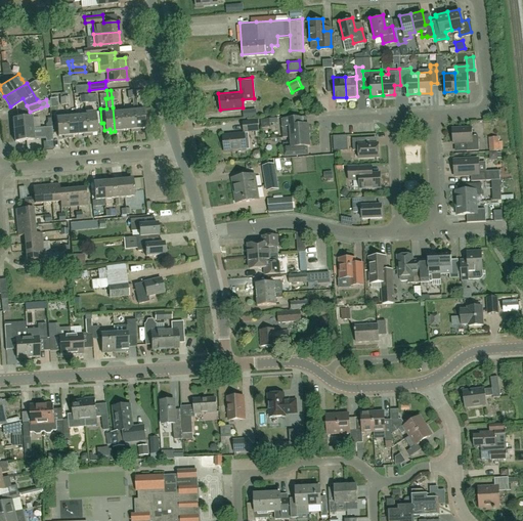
[(132,106),(134,129),(139,129),(139,127),(144,126),(142,105),(132,106)]
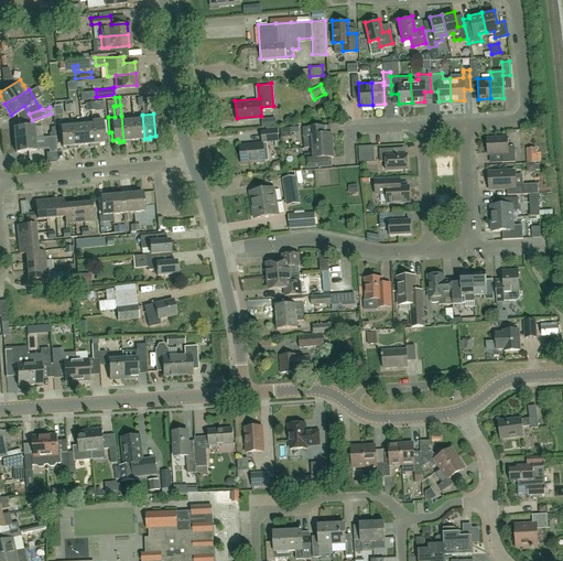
[(133,138),(132,115),(121,116),(123,141),(129,141),(128,138),(133,138)]
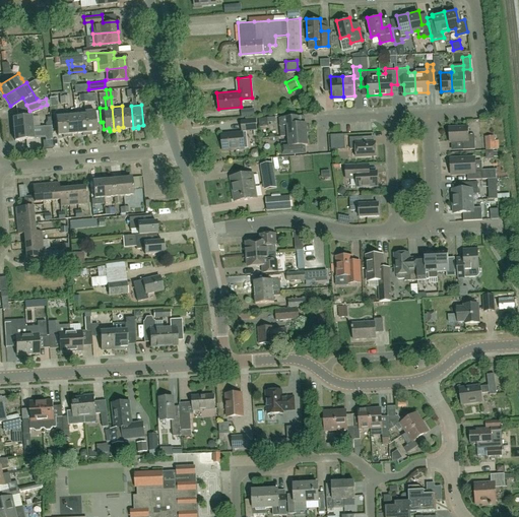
[(133,128),(131,106),(122,106),(123,127),(129,126),(129,129),(133,128)]
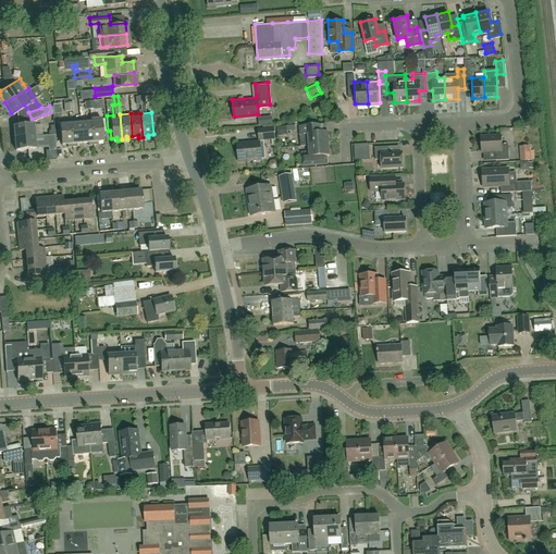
[(103,117),(90,118),(93,143),(97,142),(97,139),(102,138),(101,130),(104,128),(103,117)]
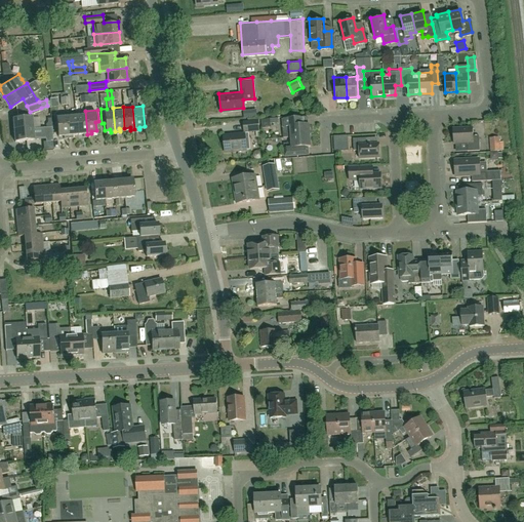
[(85,111),(75,112),(77,132),(82,132),(82,134),(87,134),(85,111)]
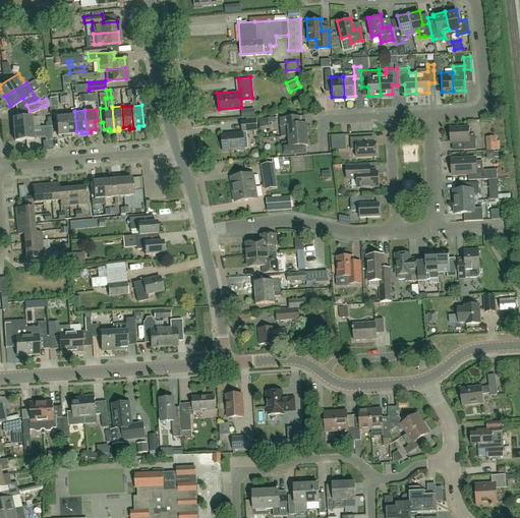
[(74,111),(64,112),(67,134),(71,134),(71,132),(76,131),(74,111)]
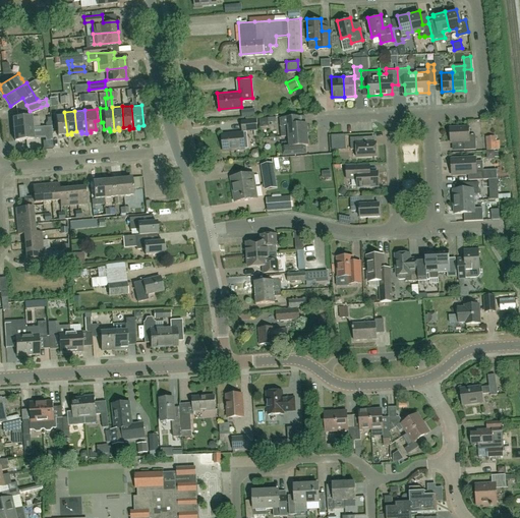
[(62,135),(67,134),(64,112),(55,113),(56,133),(62,132),(62,135)]
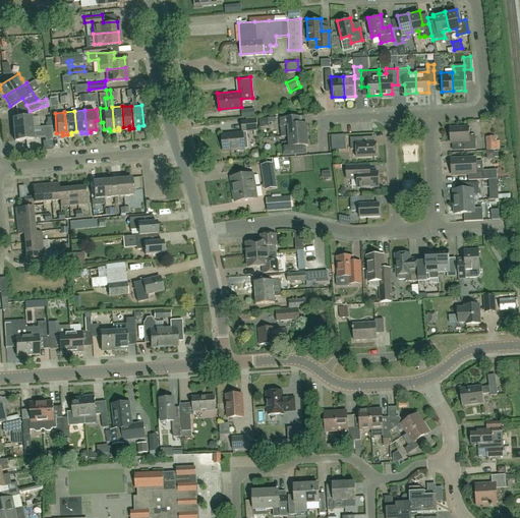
[(11,116),(12,127),(32,125),(31,114),(11,116)]
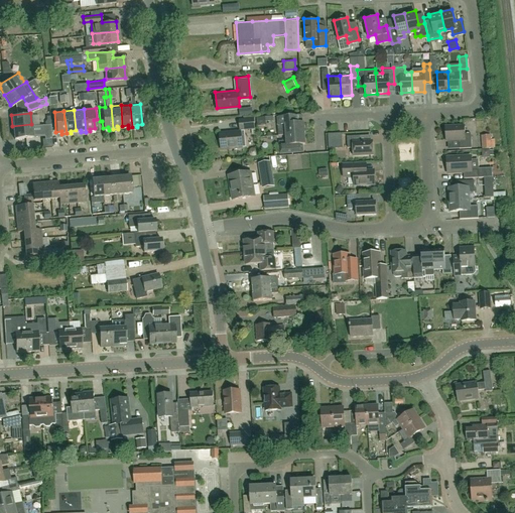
[(44,123),(43,123),(44,137),(51,136),(50,122),(49,114),(45,114),(46,117),(44,120),(44,123)]
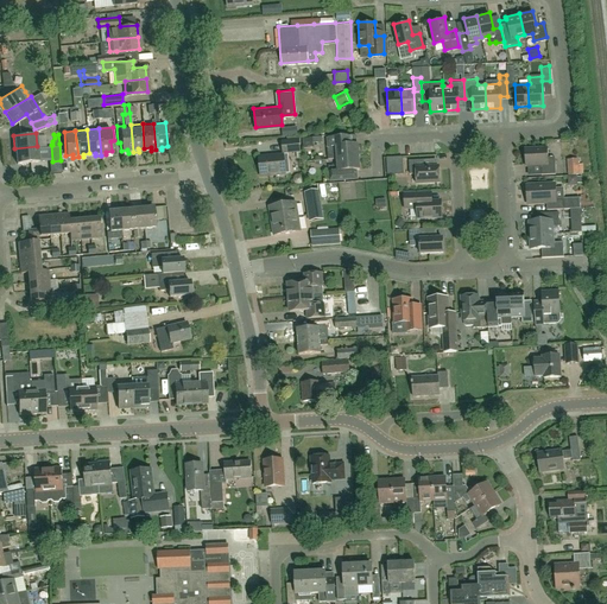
[(336,156),(358,154),(356,141),(341,142),(341,134),(326,135),(327,150),(335,148),(336,156)]
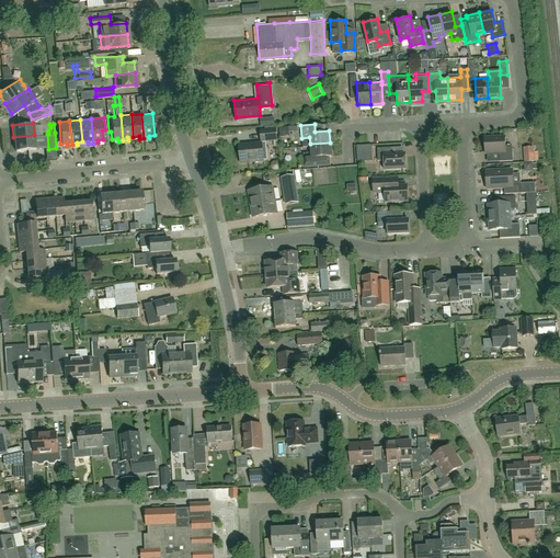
[(275,137),(274,127),(260,128),(260,138),(275,137)]
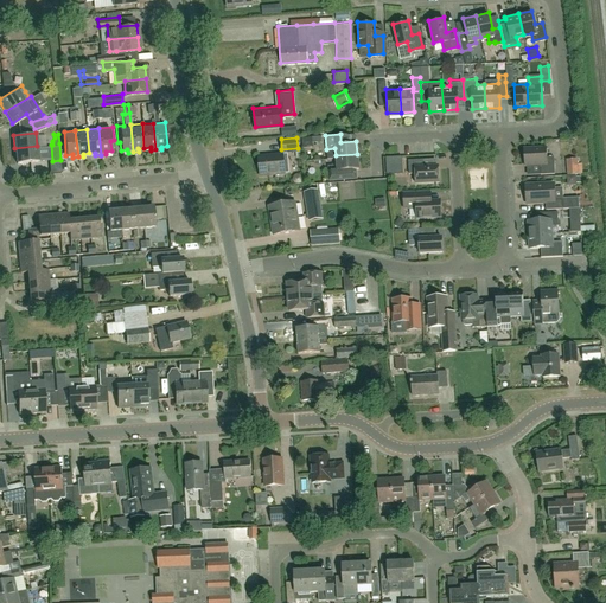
[(540,172),(554,171),(553,154),(546,154),(546,145),(523,146),(524,162),(538,162),(540,172)]
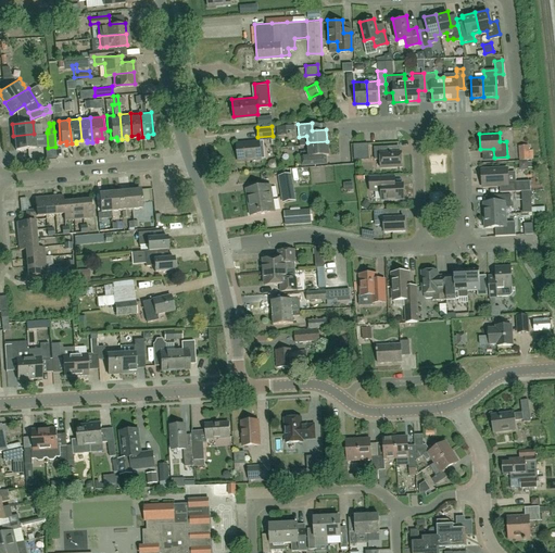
[(14,148),(35,146),(34,134),(13,136),(14,148)]
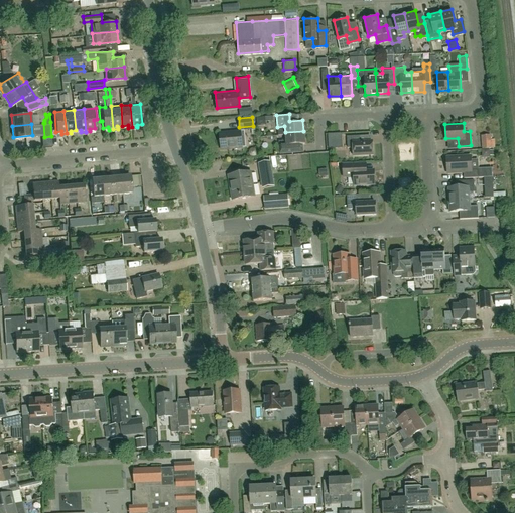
[(221,147),(241,145),(240,129),(219,131),(221,147)]
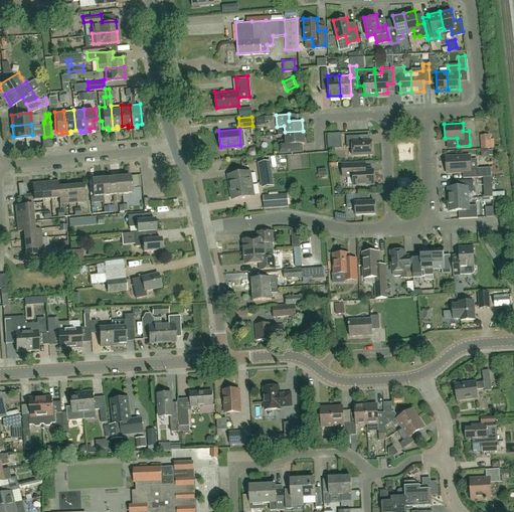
[(303,131),(285,132),(285,138),(278,139),(279,151),(292,150),(291,143),(304,142),(303,131)]
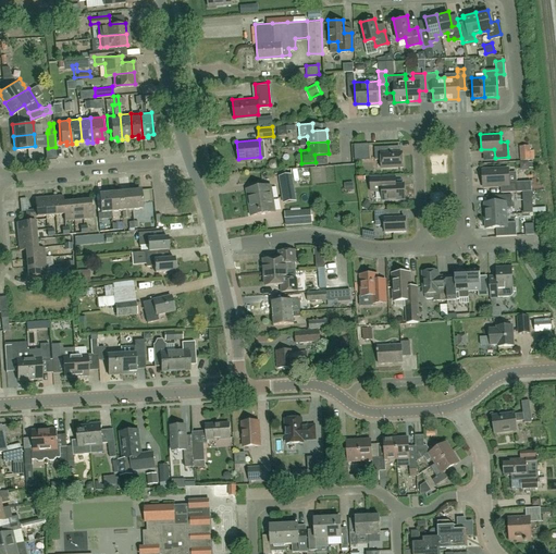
[(529,143),(520,143),(521,159),(530,158),(529,143)]
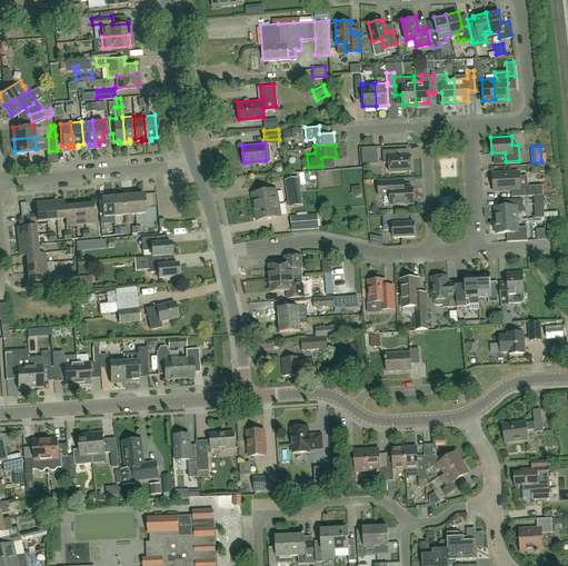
[(389,169),(410,168),(410,154),(397,155),(396,147),(381,148),(382,160),(388,160),(389,169)]
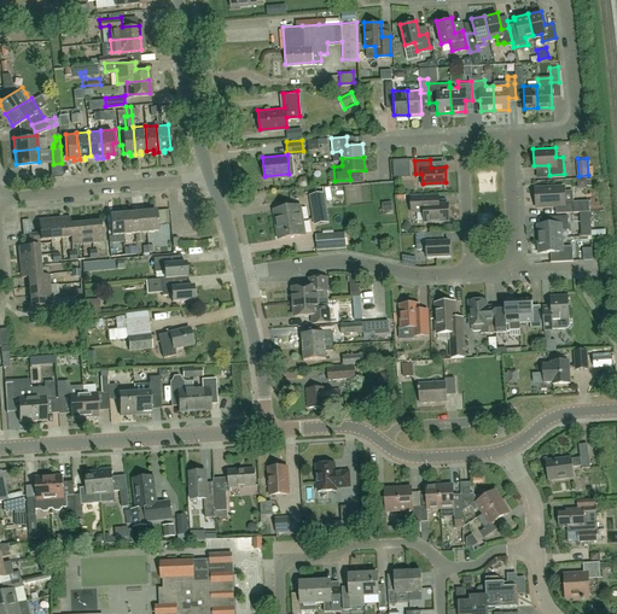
[(564,200),(563,183),(534,185),(535,205),(554,204),(556,211),(572,210),(571,200),(564,200)]
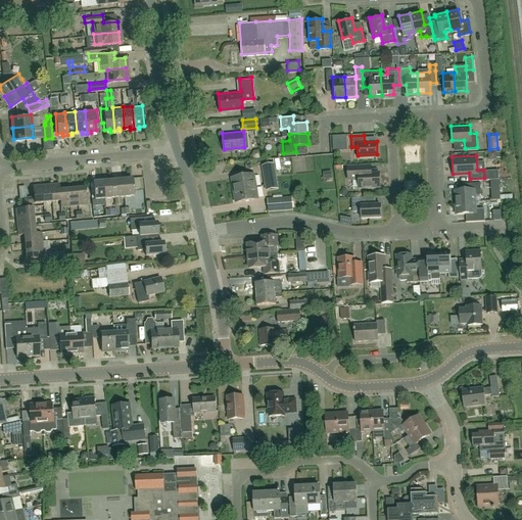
[(309,169),(309,156),(286,156),(286,169),(309,169)]
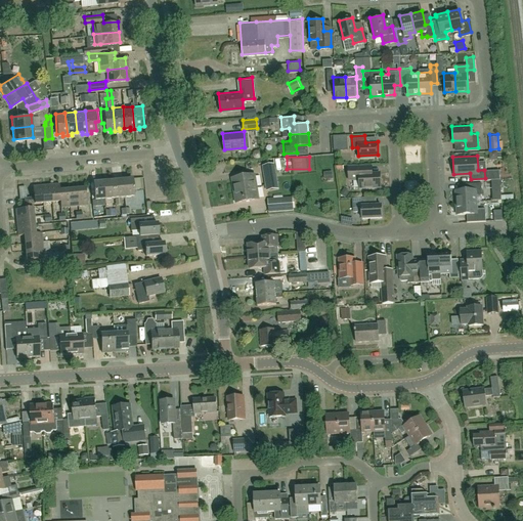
[(264,183),(276,181),(273,162),(261,164),(264,183)]
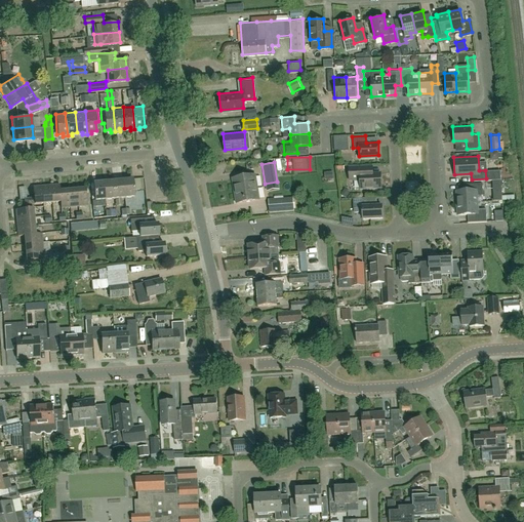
[(360,187),(380,186),(379,171),(364,171),(364,164),(349,165),(349,177),(359,177),(360,187)]
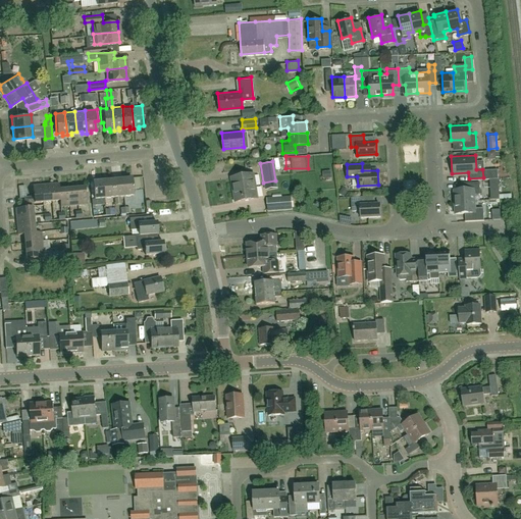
[(498,167),(484,167),(484,179),(498,179),(498,167)]
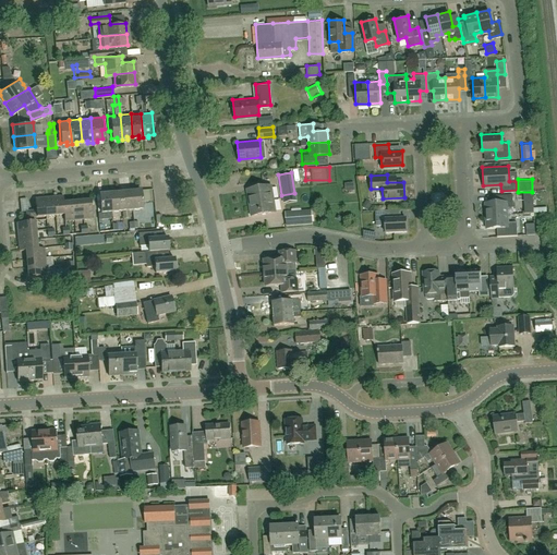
[(247,201),(273,196),(270,183),(245,188),(247,201)]
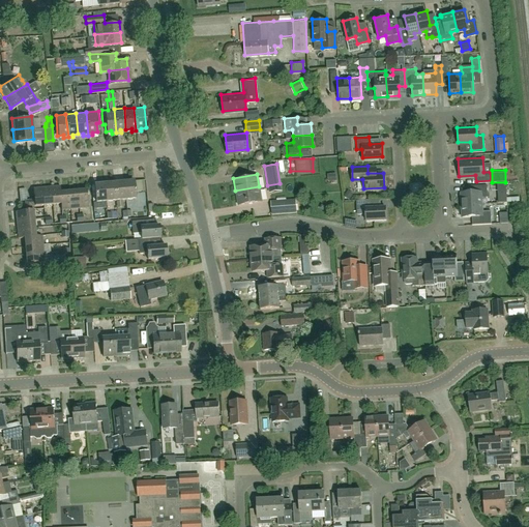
[(124,198),(135,197),(134,178),(127,179),(127,176),(123,177),(124,198)]
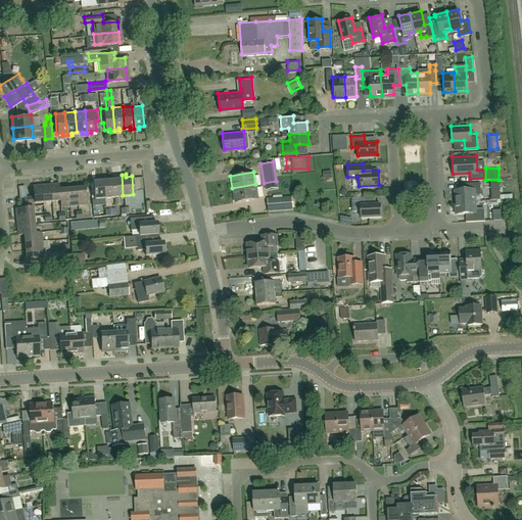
[(123,195),(122,175),(116,175),(116,177),(111,178),(113,196),(123,195)]
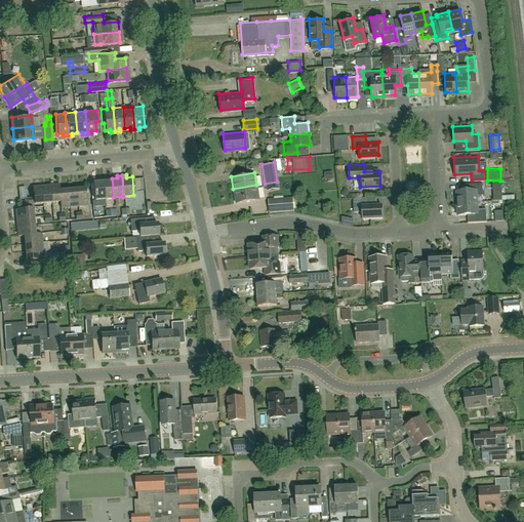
[(104,198),(103,176),(97,177),(97,179),(92,181),(94,201),(98,201),(98,198),(104,198)]
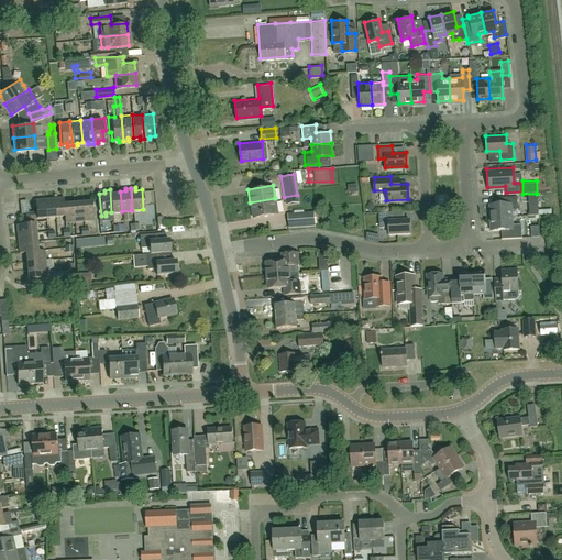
[(122,211),(120,191),(114,191),(114,189),(110,189),(111,212),(122,211)]
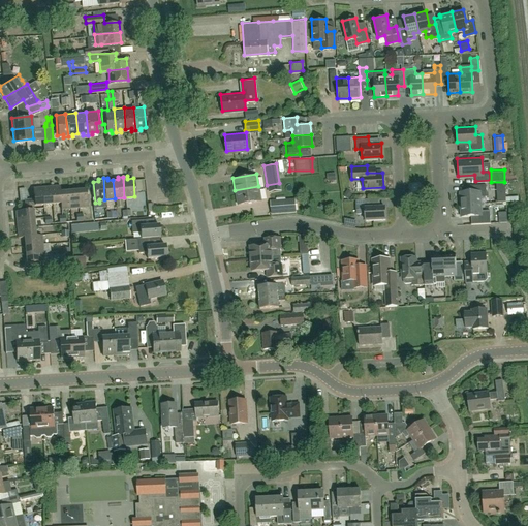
[(460,203),(480,200),(479,194),(486,194),(485,182),(468,183),(469,189),(459,190),(460,203)]
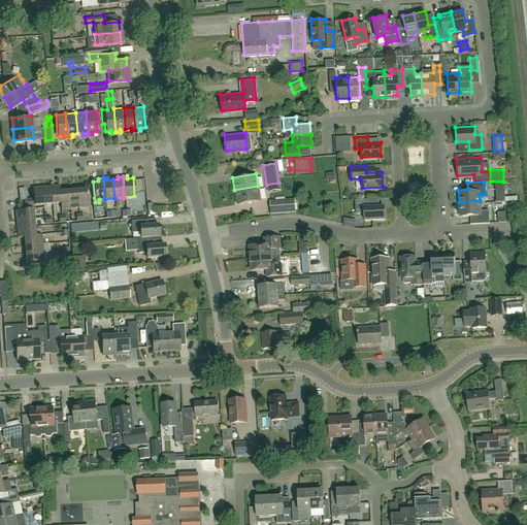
[(55,201),(53,184),(42,185),(44,202),(55,201)]
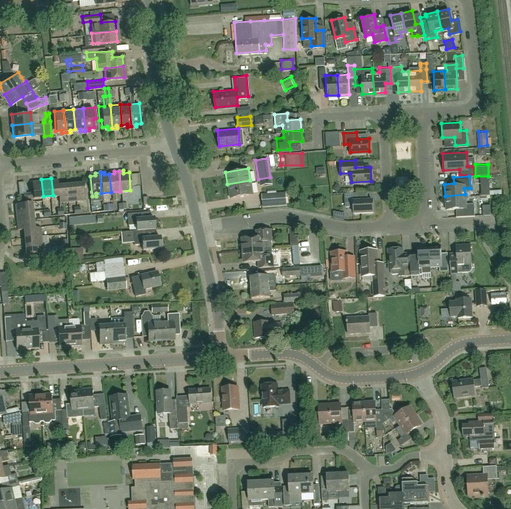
[(63,200),(62,183),(57,184),(57,178),(51,178),(53,195),(58,194),(58,200),(63,200)]
